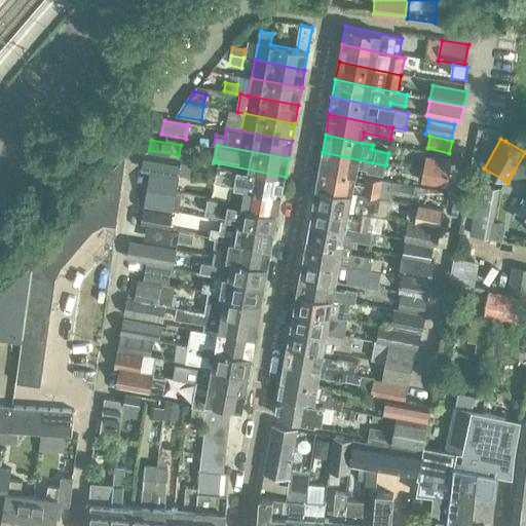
[(148,153),(146,167),(152,168),(179,174),(182,158),(149,151),(148,153)]
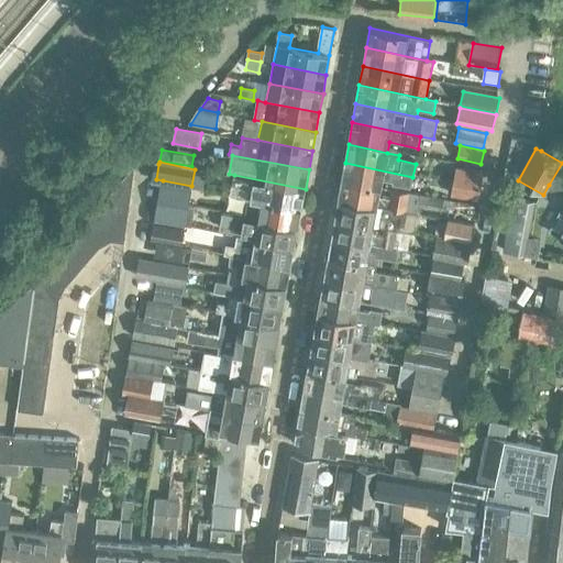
[(410,189),(412,177),(345,163),(342,181),(381,190),(383,180),(393,183),(392,186),(410,189)]
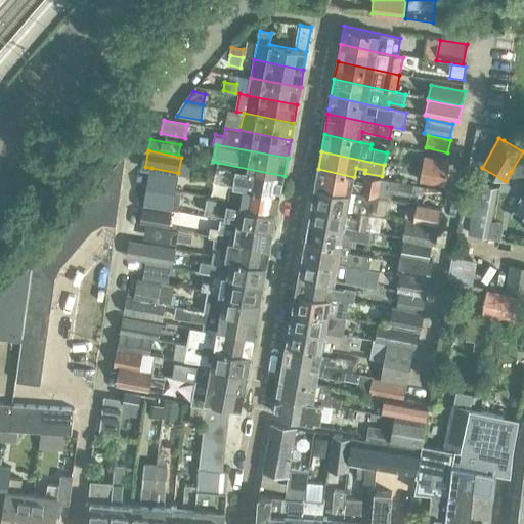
[(32,259),(0,287),(0,333),(23,336),(16,381),(41,384),(56,276),(93,229),(103,223),(117,225),(126,153),(33,261),(32,259)]
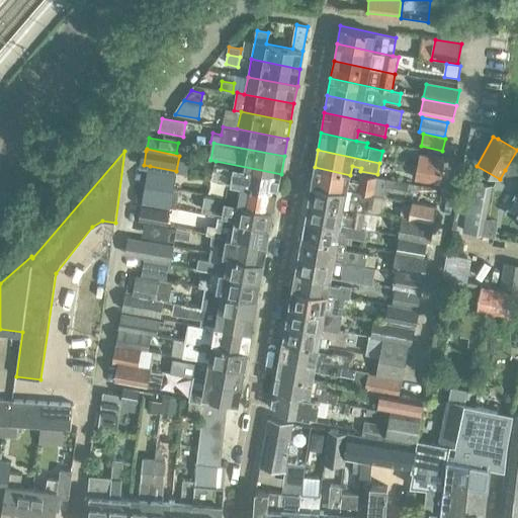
[(418,170),(442,175),(445,160),(421,155),(418,170)]
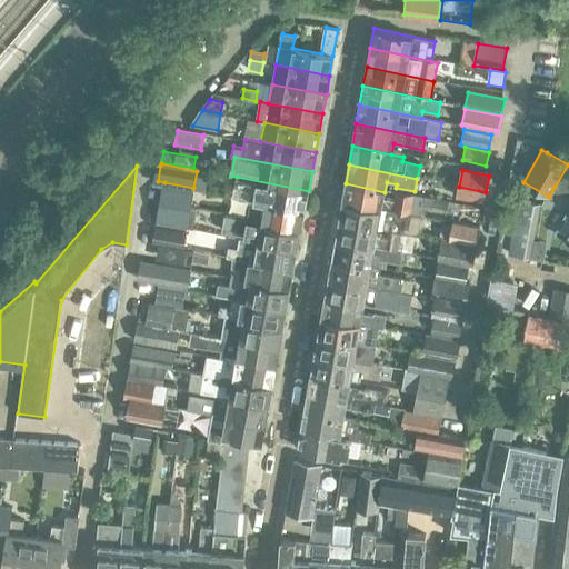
[(237,177),(235,187),(252,190),(250,199),(305,210),(309,191),(237,177)]
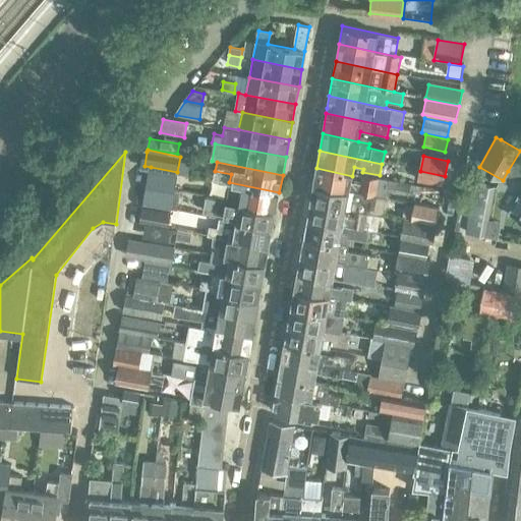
[(351,182),(352,176),(316,168),(313,185),(390,201),(392,191),(418,196),(419,189),(362,178),(360,184),(351,182)]
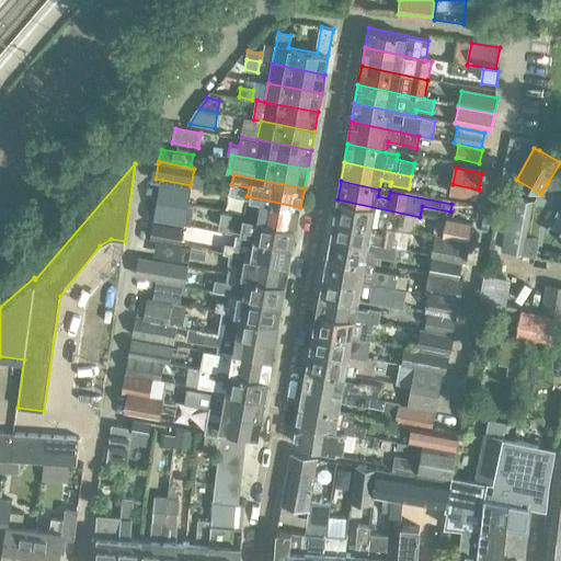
[(158,199),(189,205),(189,204),(192,189),(161,182),(158,199)]
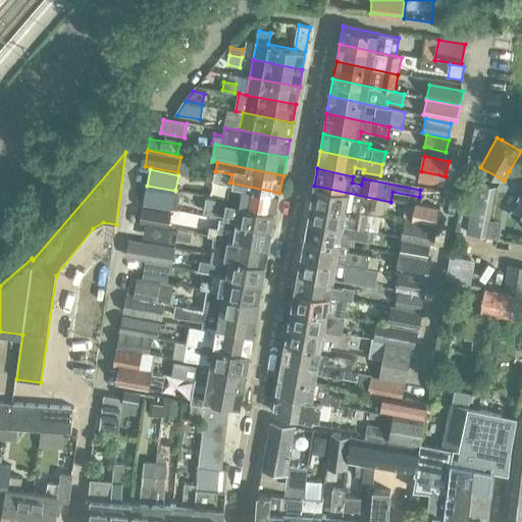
[(444,187),(446,176),(421,171),(419,181),(444,187)]
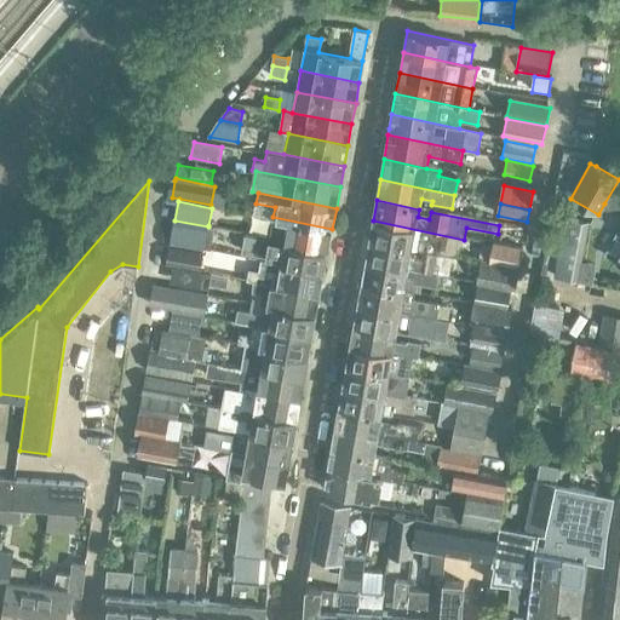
[(552,206),(549,228),(558,229),(561,207),(552,206)]
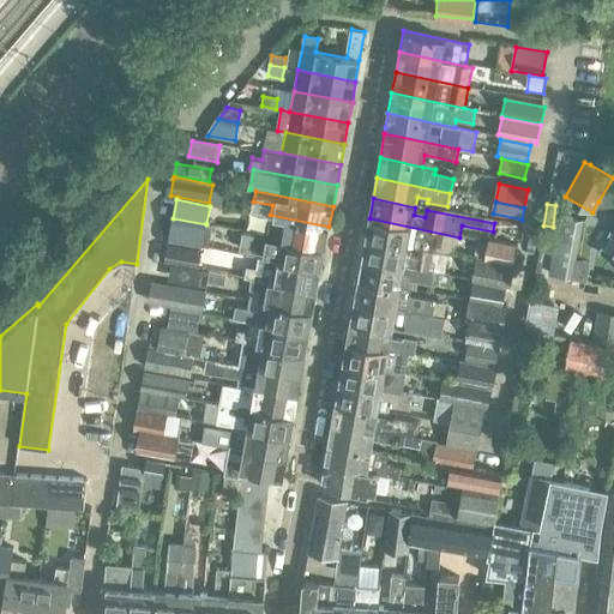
[(325,247),(329,227),(270,215),(266,235),(266,236),(325,247)]
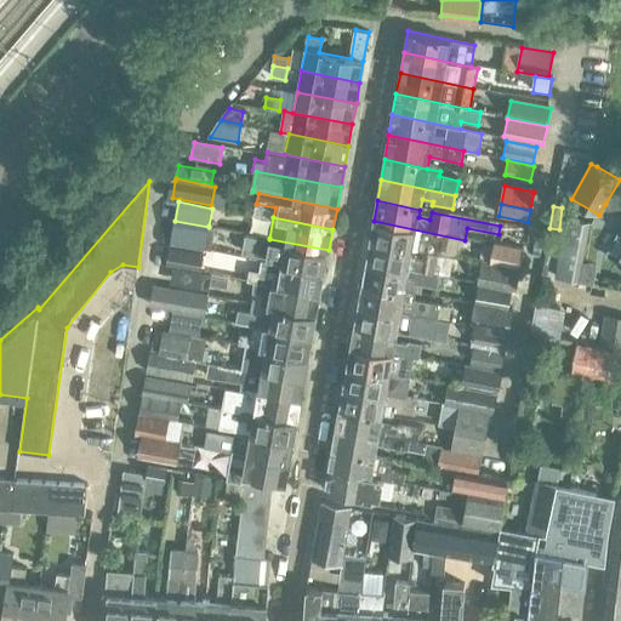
[(175,221),(171,241),(204,249),(204,248),(212,249),(216,227),(209,226),(209,227),(175,221)]
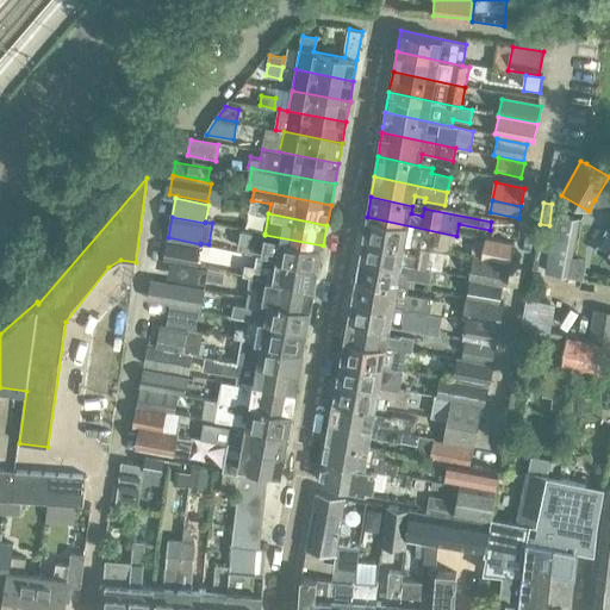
[(453,253),(456,236),(367,217),(363,236),(453,253)]
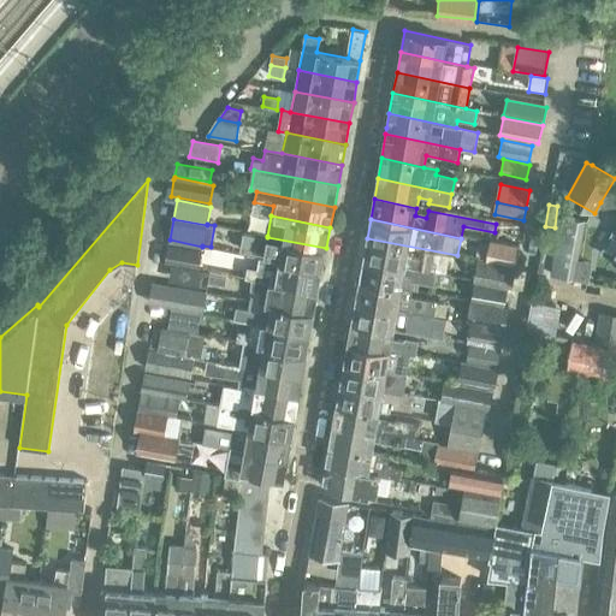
[(217,238),(238,237),(237,223),(217,224),(217,238)]
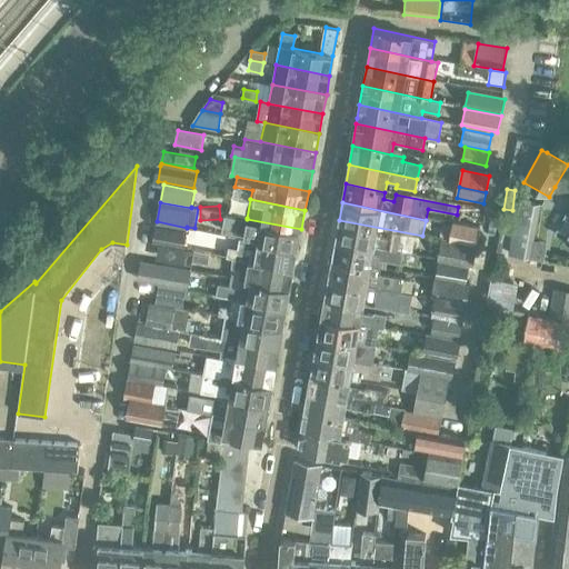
[(522,258),(532,208),(521,206),(512,256),(522,258)]
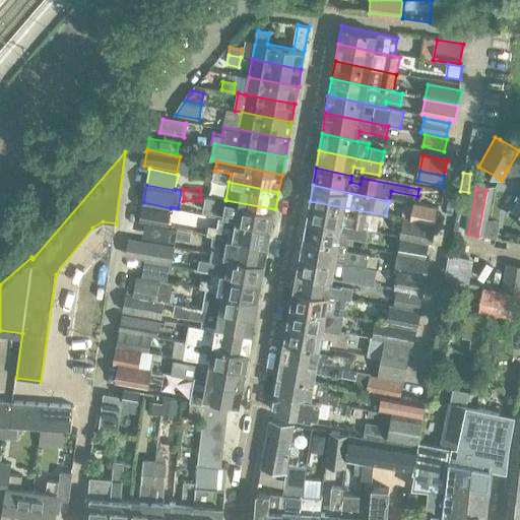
[(205,195),(202,210),(229,215),(230,209),(238,211),(236,220),(271,228),(275,209),(225,200),(225,199),(205,195)]
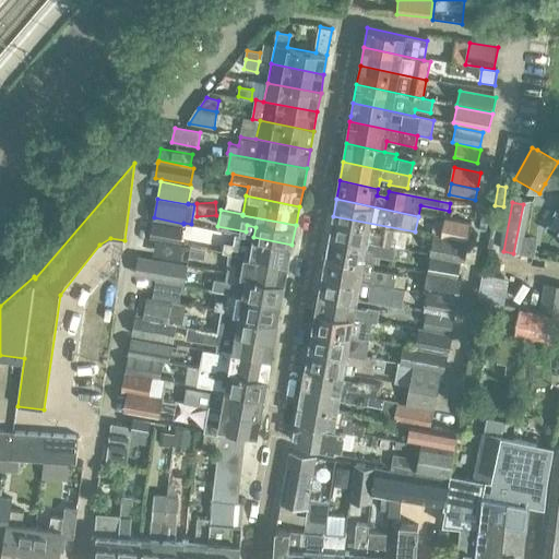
[(412,250),(415,232),(333,216),(330,235),(397,248),(412,250)]
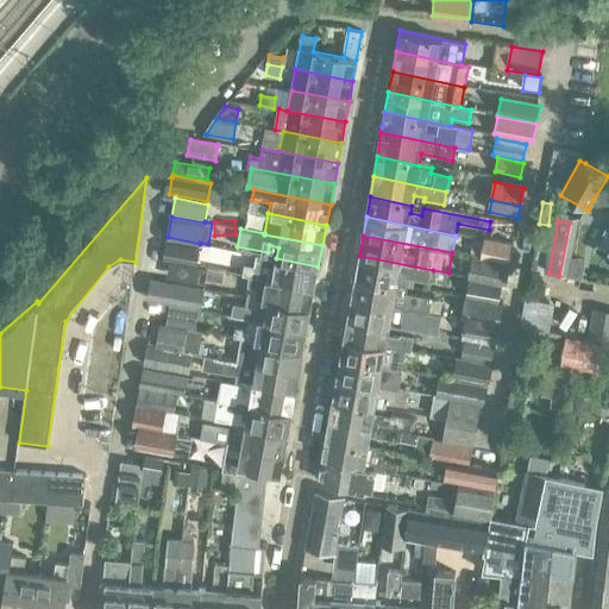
[(509,263),(512,248),(483,242),(479,257),(509,263)]
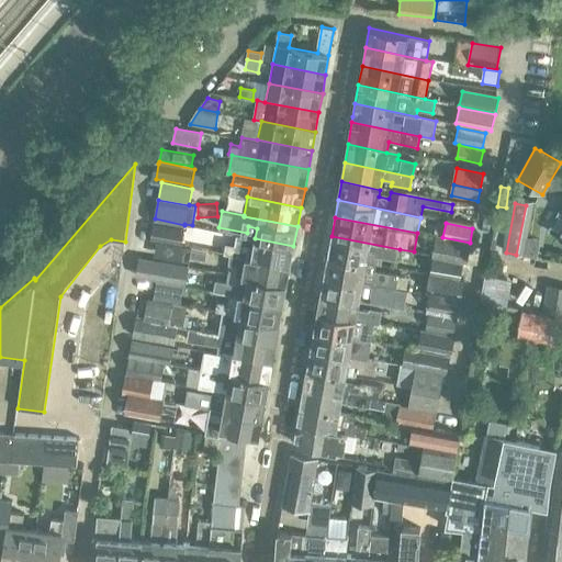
[(181,244),(184,229),(154,224),(152,238),(181,244)]
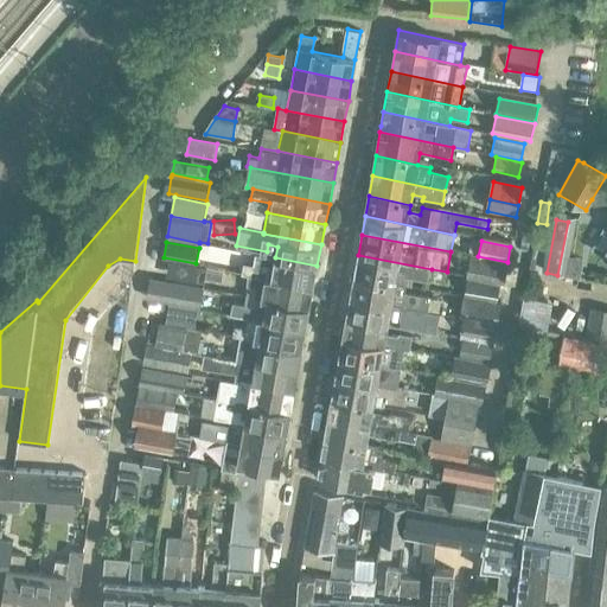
[(317,266),(275,257),(274,269),(248,264),(249,257),(225,254),(223,269),(249,274),(313,287),(317,266)]
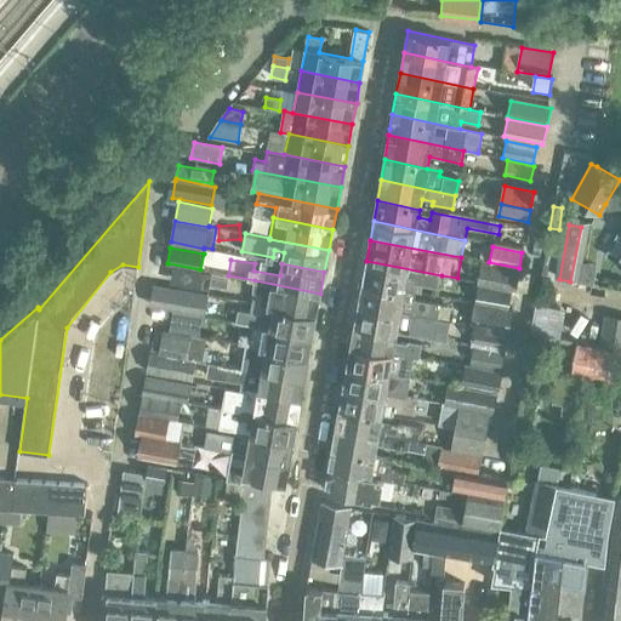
[(439,289),(442,275),(366,261),(362,281),(405,290),(406,283),(439,289)]
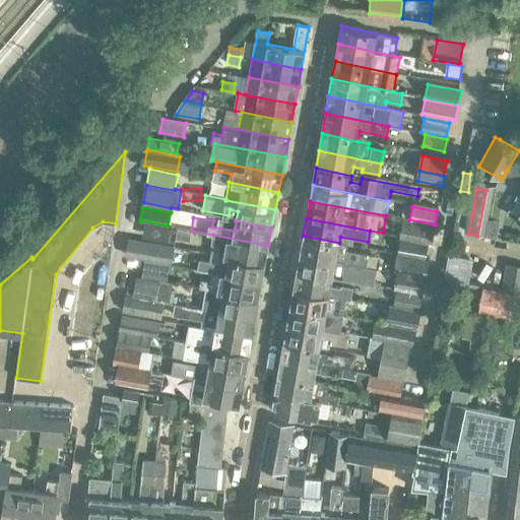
[(435,224),(409,219),(403,218),(400,236),(432,242),(435,224)]
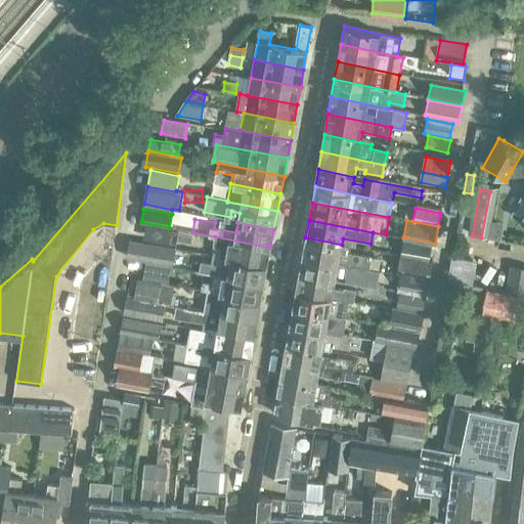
[(191,245),(193,232),(177,230),(176,242),(191,245)]
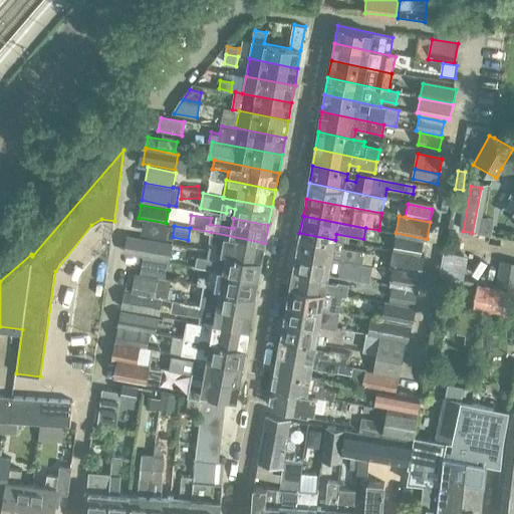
[(262,260),(265,243),(211,232),(209,243),(216,244),(215,251),(262,260)]
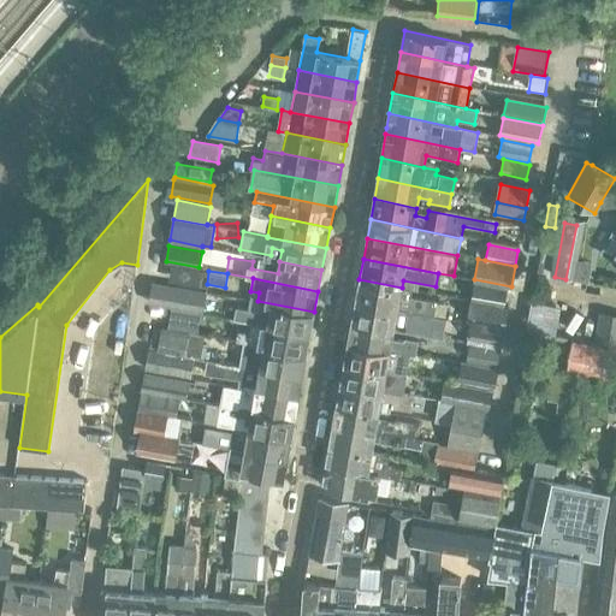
[(413,290),(402,288),(359,279),(355,300),(440,317),(445,317),(448,304),(412,298),(413,290)]
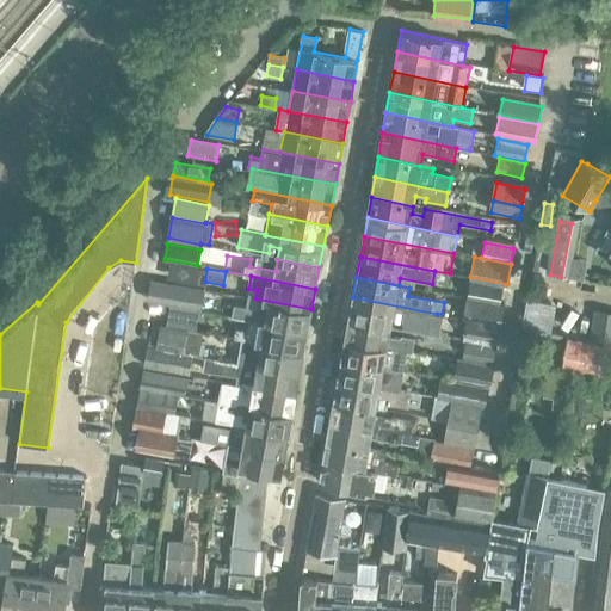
[(500,304),(504,289),(471,283),(469,298),(500,304)]
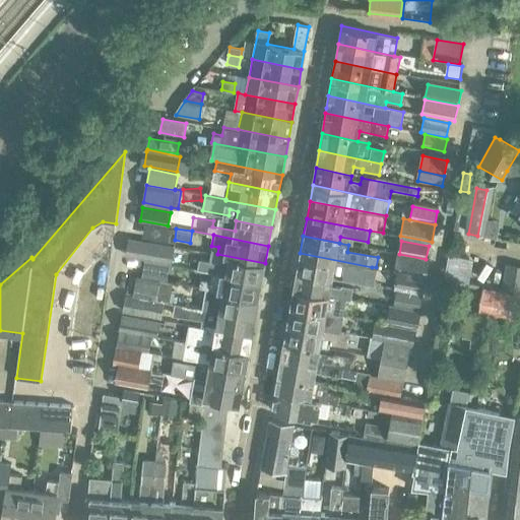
[(149,242),(146,258),(164,261),(172,263),(176,246),(149,242)]
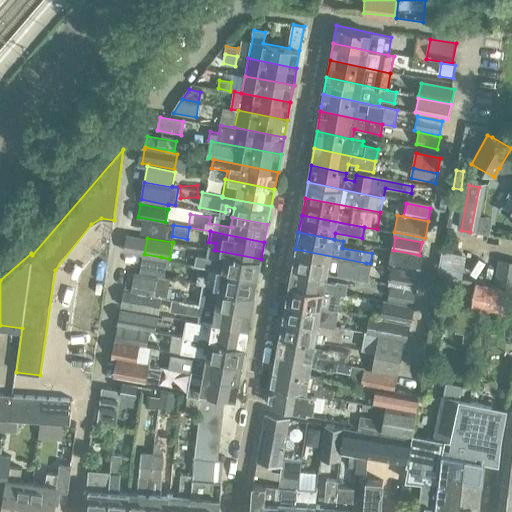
[(177,262),(194,257),(191,246),(174,251),(177,262)]
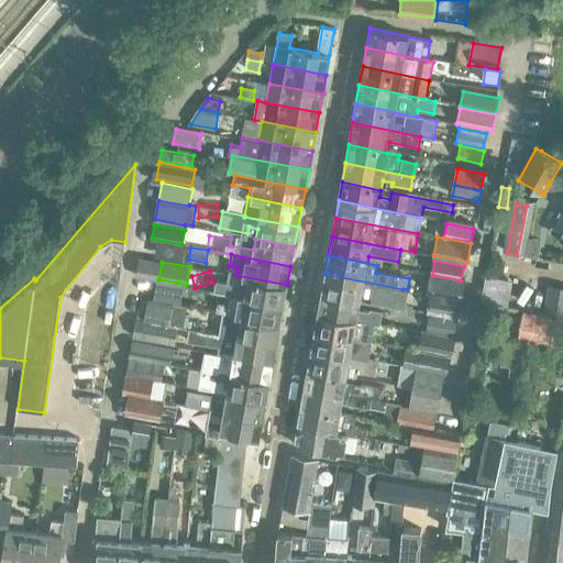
[(400,300),(403,289),(324,274),(321,293),(361,300),(374,302),(375,296),(400,300)]
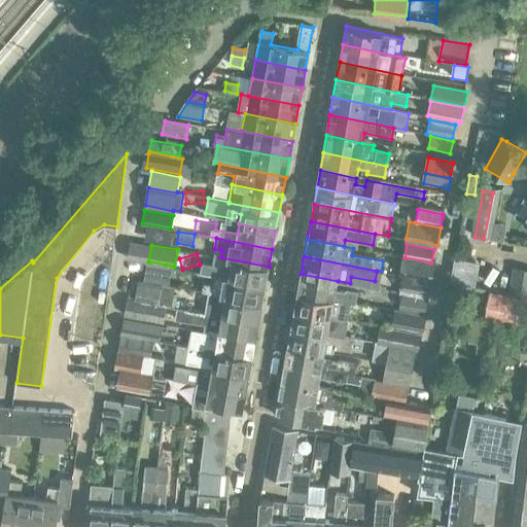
[(202,261),(201,272),(207,273),(215,275),(266,284),(269,267),(220,257),(219,265),(202,261)]
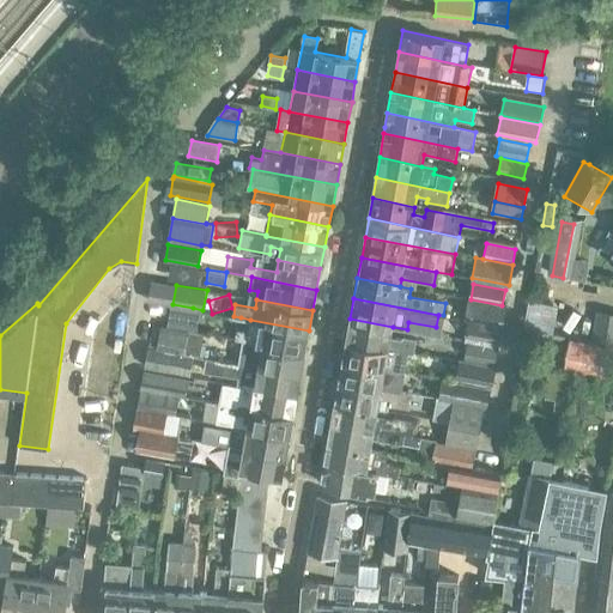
[(173,304),(168,326),(188,329),(193,308),(173,304)]
